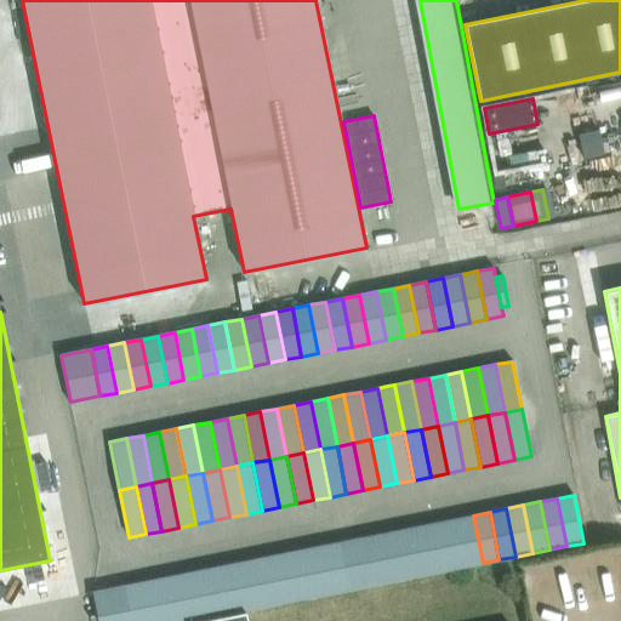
[(466,567),(483,563),(473,516),(456,518),(466,567)]
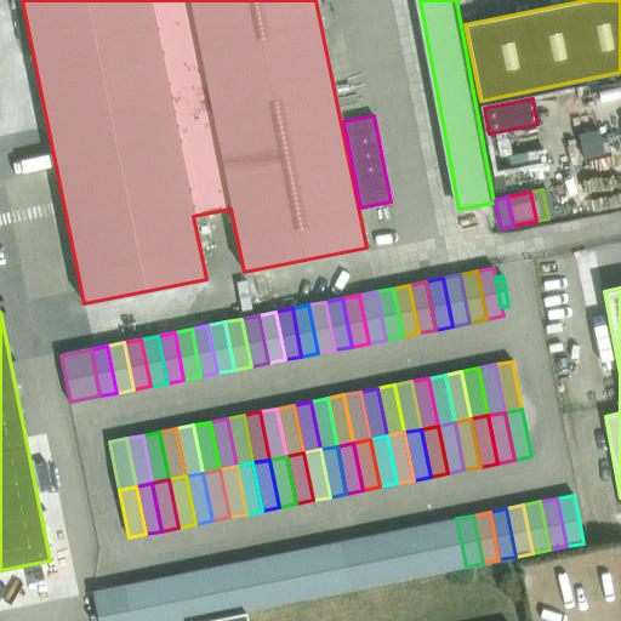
[(456,518),(439,522),(449,570),(466,567),(456,518)]
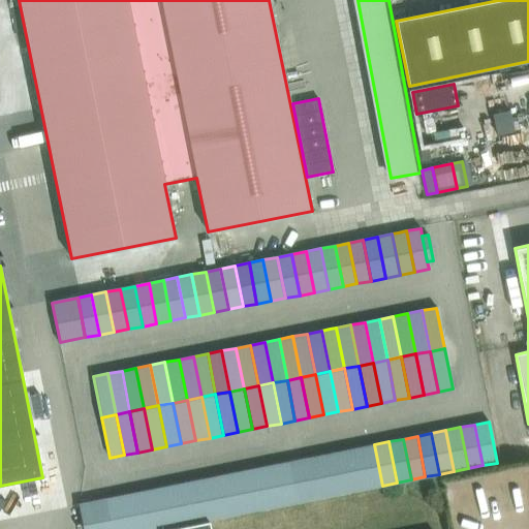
[(368,489),(382,486),(374,444),(360,447),(368,489)]
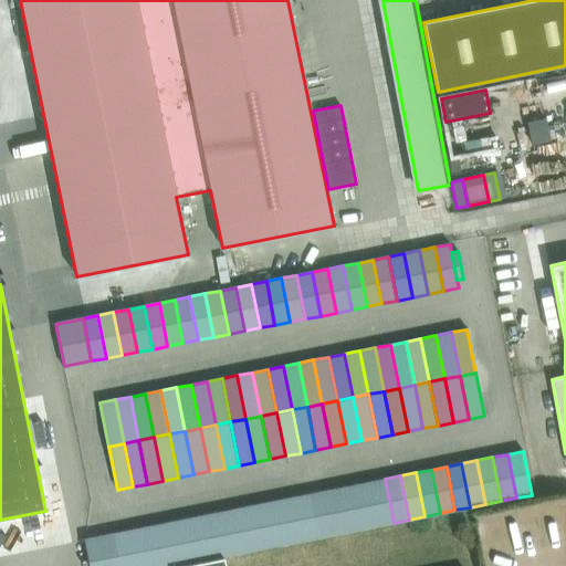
[(385,479),(369,482),(378,525),(394,523),(385,479)]
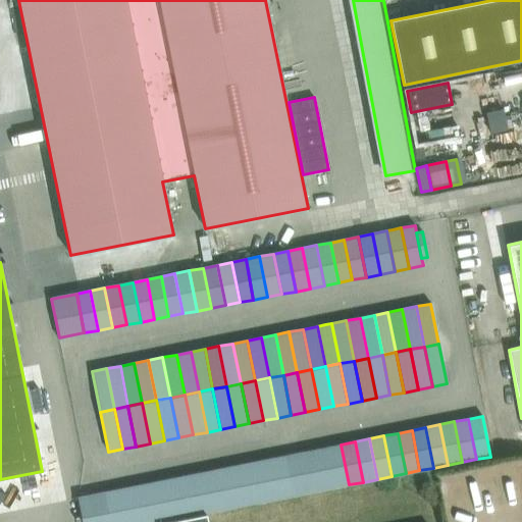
[(341,445),(327,448),(334,487),(349,484),(341,445)]
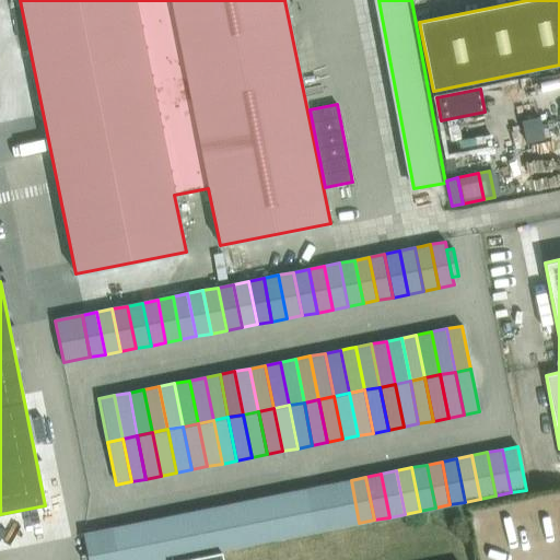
[(351,480),(336,482),(345,526),(359,523),(351,480)]
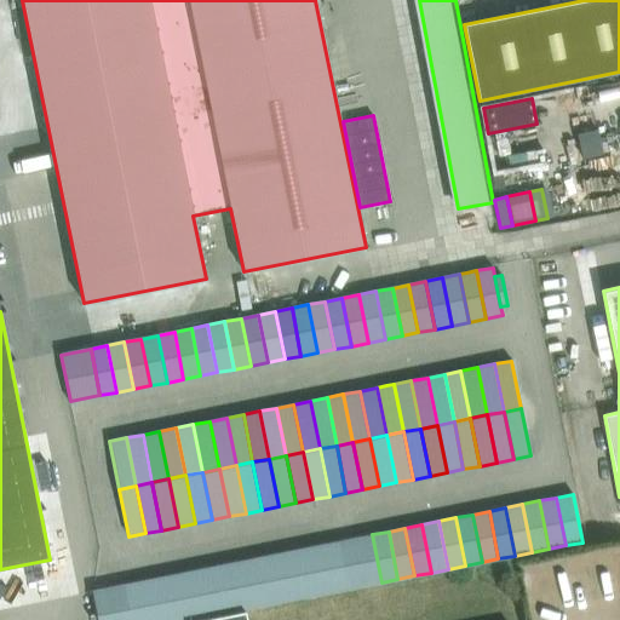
[(372,534),(355,538),(365,586),(382,583),(372,534)]
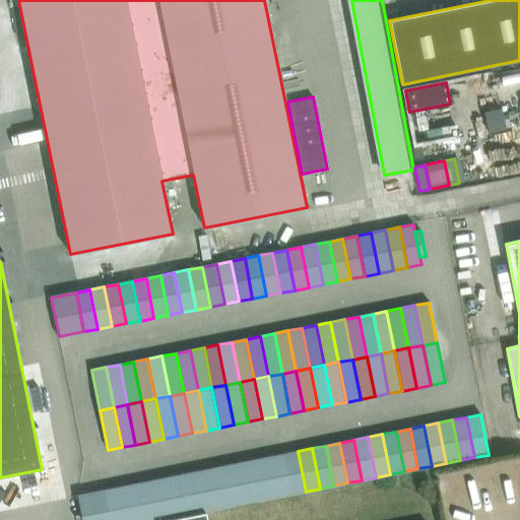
[(291,494),(306,492),(298,451),(283,454),(291,494)]
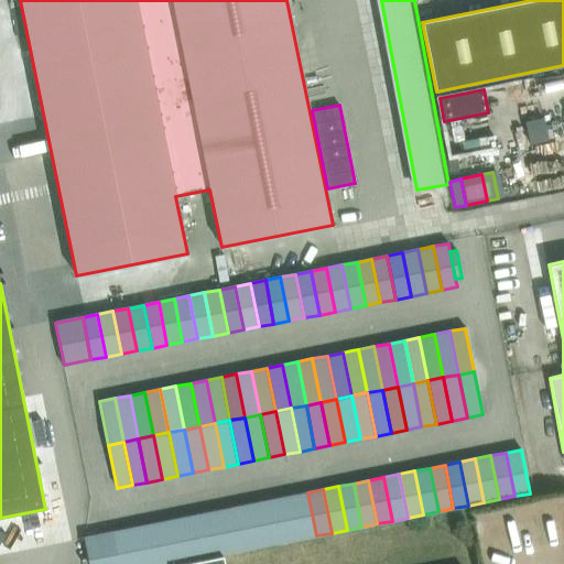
[(292,496),(301,539),(316,535),(307,492),(292,496)]
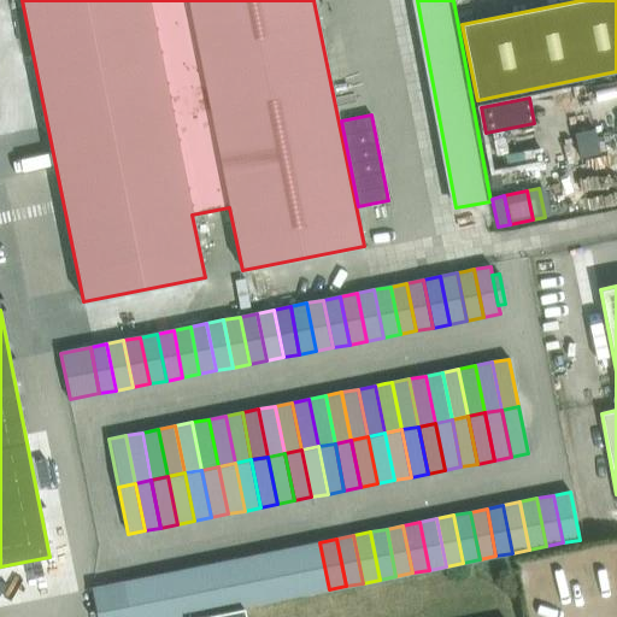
[(303,545),(312,593),(329,589),(319,542),(303,545)]
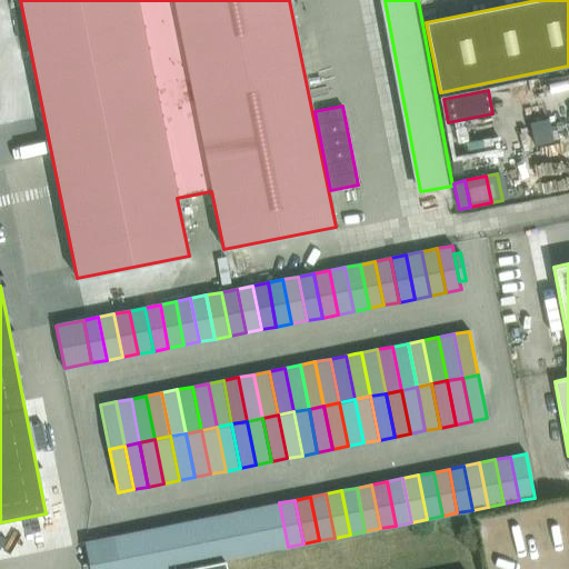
[(288,547),(279,502),(265,506),(272,550),(288,547)]
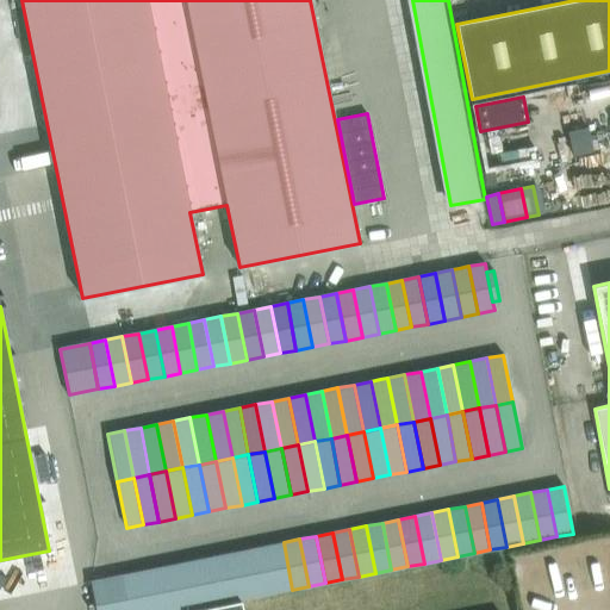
[(292,590),(284,542),(267,546),(277,593),(292,590)]
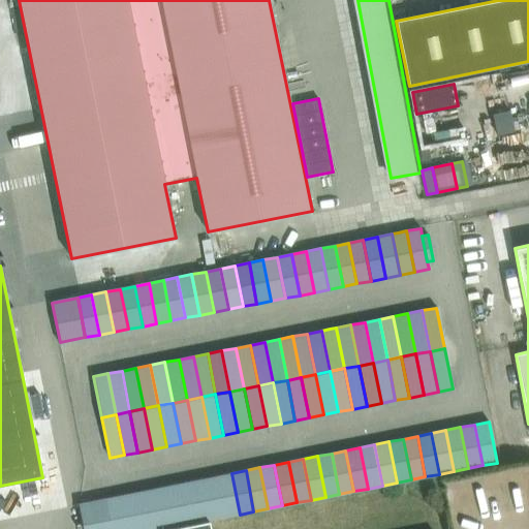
[(240,515),(231,473),(217,476),(225,517),(240,515)]
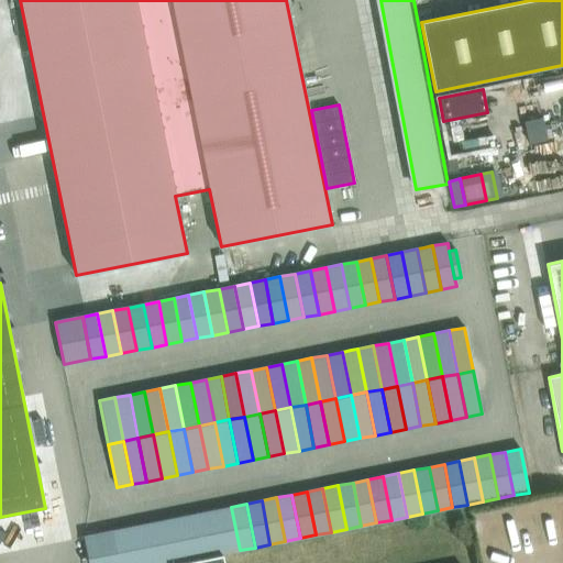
[(240,550),(231,507),(216,509),(224,553),(240,550)]
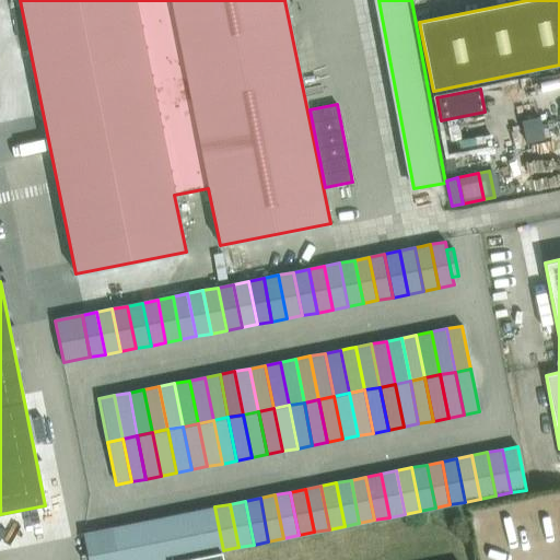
[(223,550),(214,506),(199,510),(208,553),(223,550)]
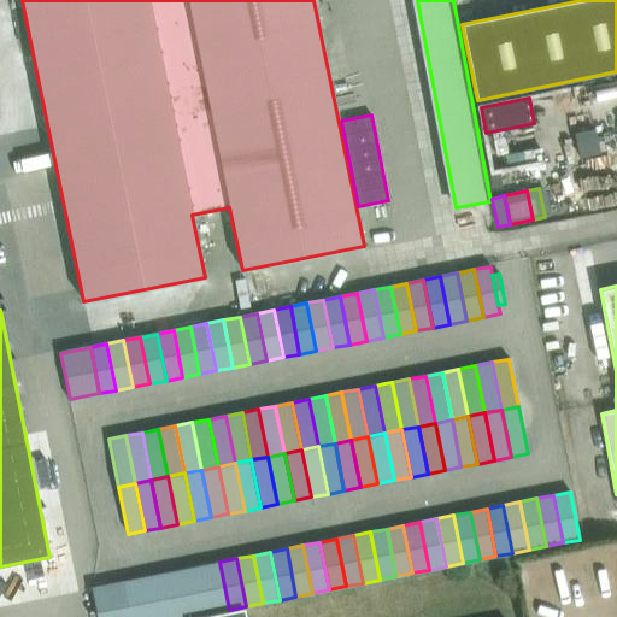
[(229,610),(219,562),(203,565),(212,613),(229,610)]
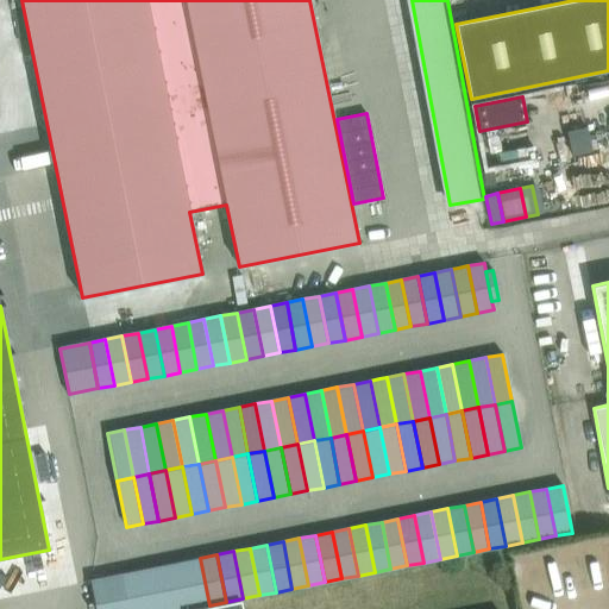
[(209,606),(200,558),(183,562),(193,608),(209,606)]
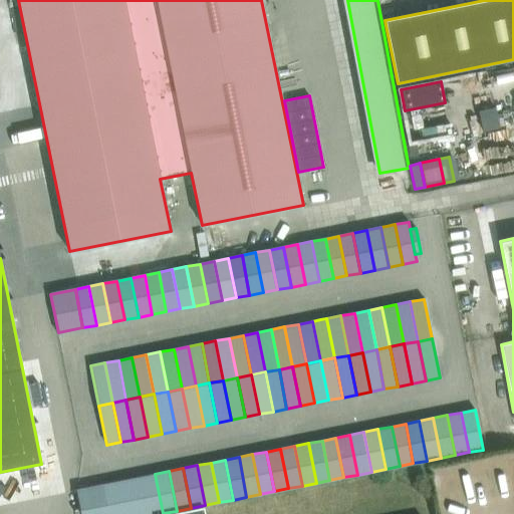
[(142,477),(149,513),(160,513),(163,513),(155,474),(142,477)]
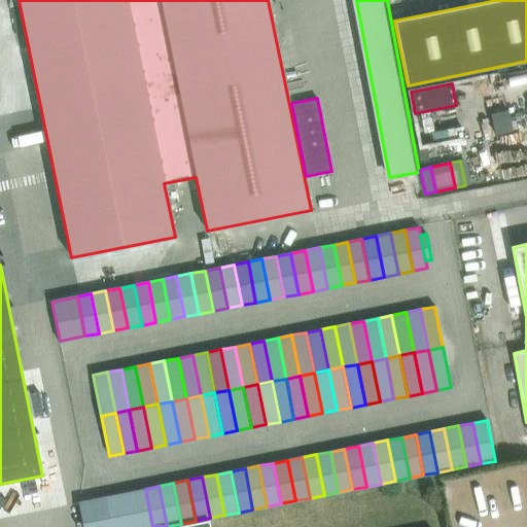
[(131,491),(137,526),(152,526),(145,489),(131,491)]
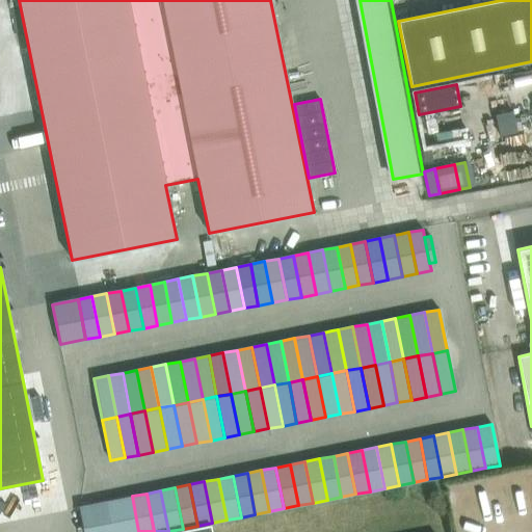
[(117,499),(124,531),(138,531),(132,496),(117,499)]
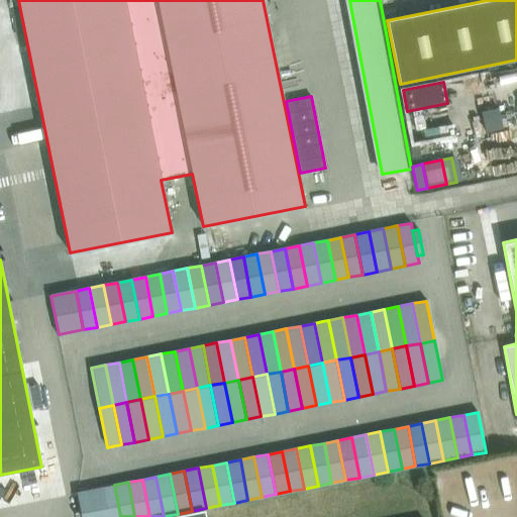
[(120,516),(114,485),(100,488),(105,516),(120,516)]
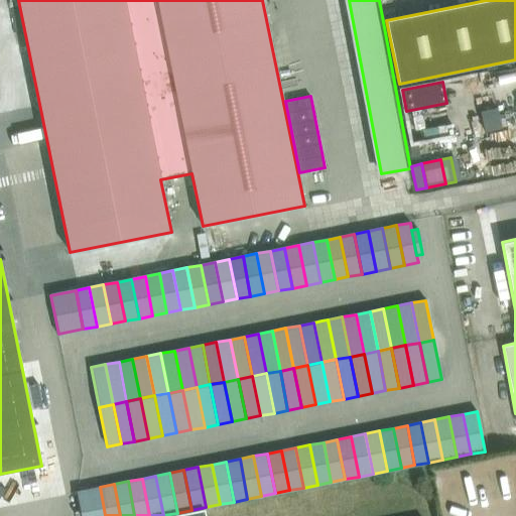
[(105,515),(100,487),(77,492),(81,515),(105,515)]
